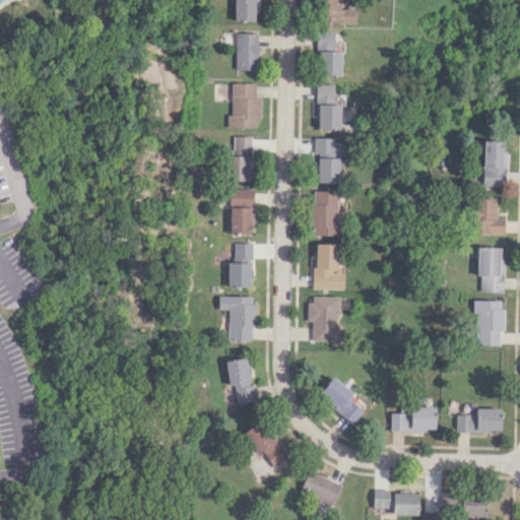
[(256,0),(234,0),(234,20),(256,21),(256,0)]
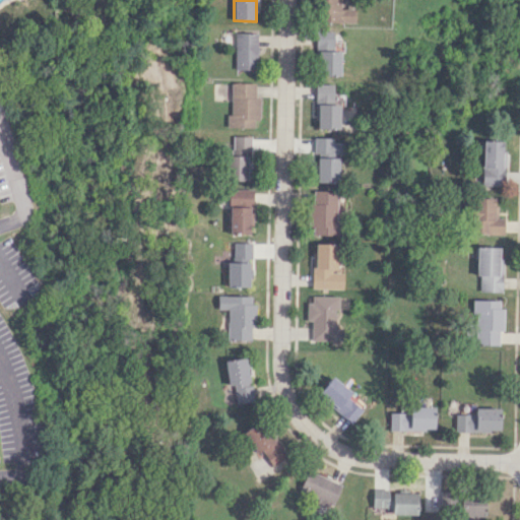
[(353,22),(353,8),(339,8),(339,0),(317,0),(317,21),(353,22)]
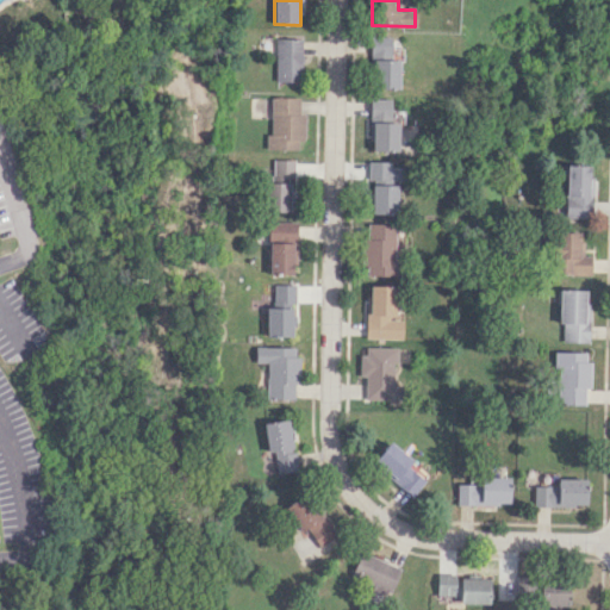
[(391,58),(391,36),(372,36),(372,88),(398,88),(398,58),(391,58)]
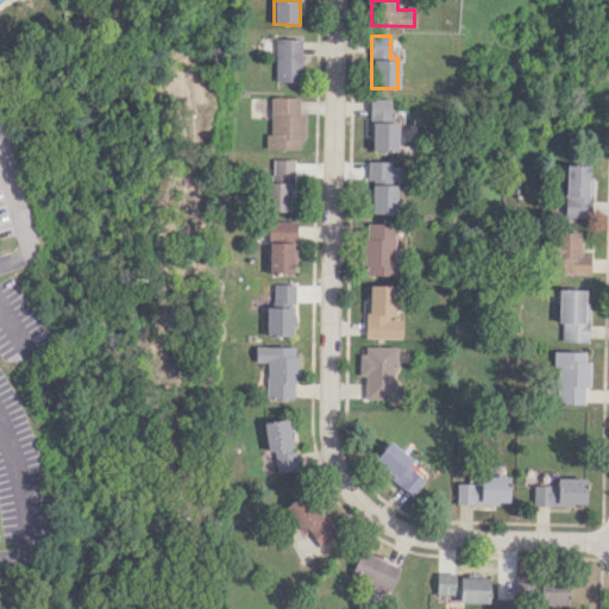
[(302,38),(276,38),(275,81),(302,81),(302,38)]
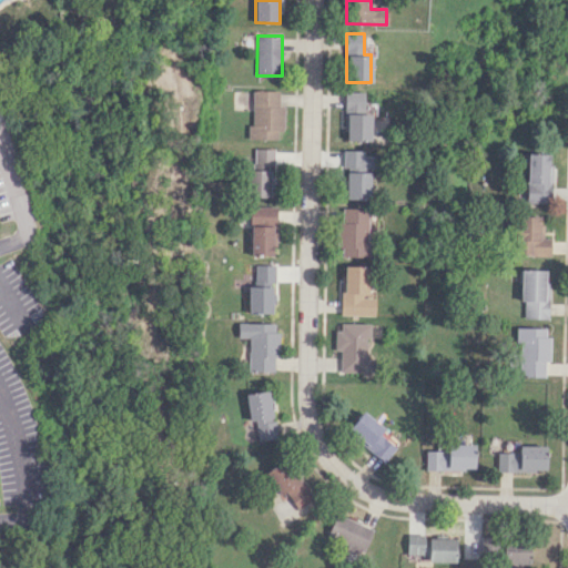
[(250,139),(279,139),(279,128),(284,128),(283,105),(280,105),(280,90),(253,90),(253,124),(250,124),(250,139)]
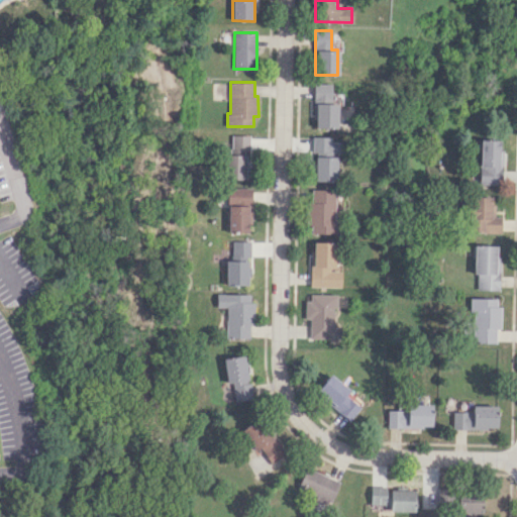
[(314,128),(337,127),(336,103),(331,103),(330,83),(313,84),(314,128)]
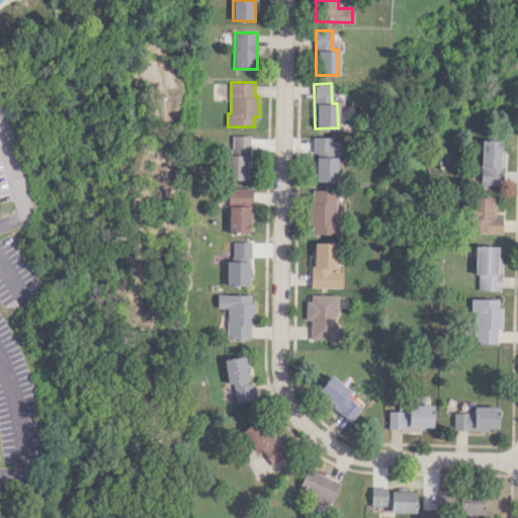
[(249,136),(233,135),(233,155),(228,154),(228,179),(249,179),(249,136)]
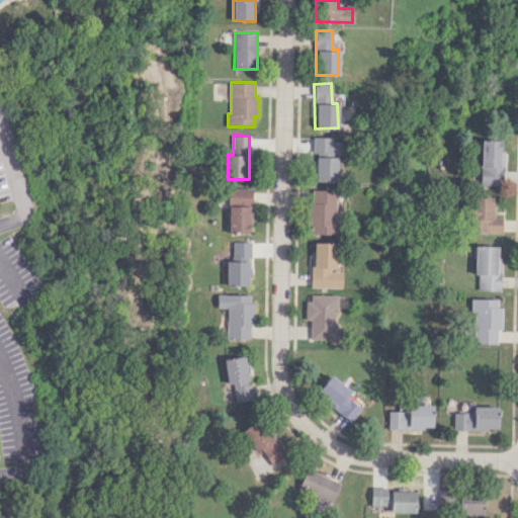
[(340,141),(332,141),(332,137),(314,137),(315,181),(338,181),(337,154),(341,154),(340,141)]
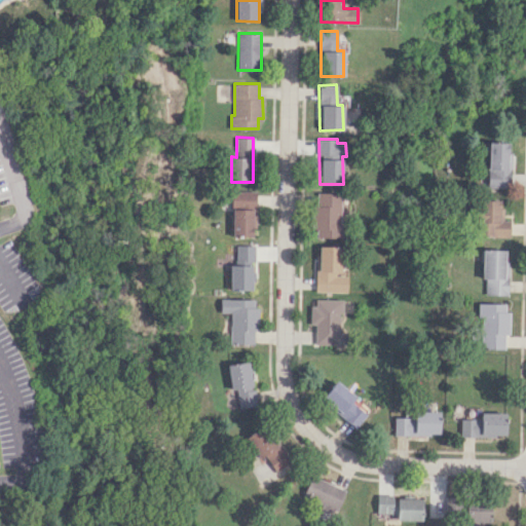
[(487,187),(510,187),(510,142),(488,142),(487,187)]
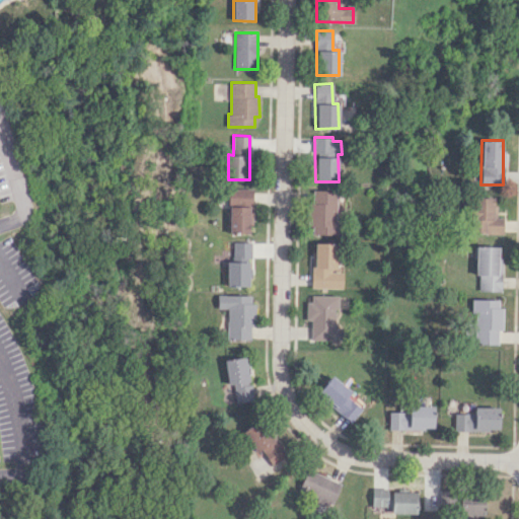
[(230,234),(252,233),(252,189),(229,189),(230,234)]
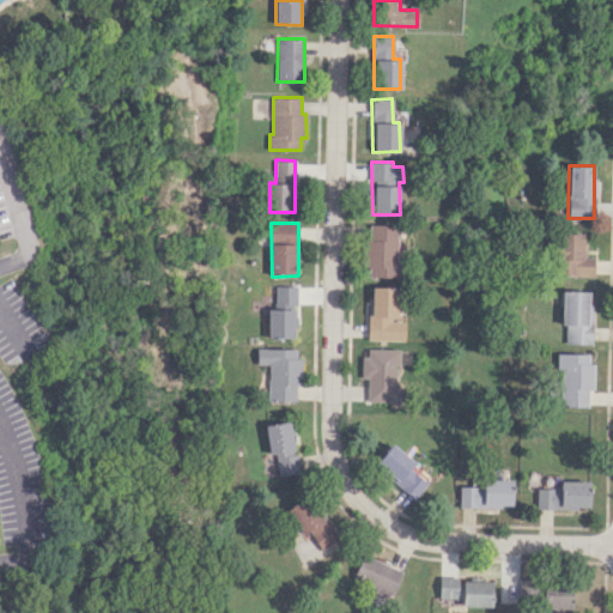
[(396,277),(398,224),(369,224),(369,240),(365,240),(364,267),(370,267),(369,277),(396,277)]
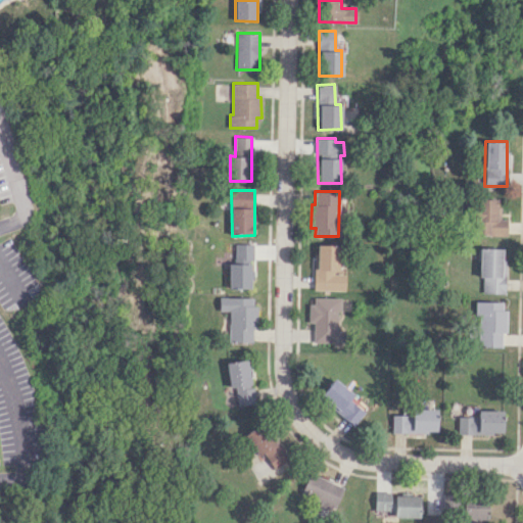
[(498,198),(476,198),(477,235),(508,234),(507,218),(500,219),(498,198)]
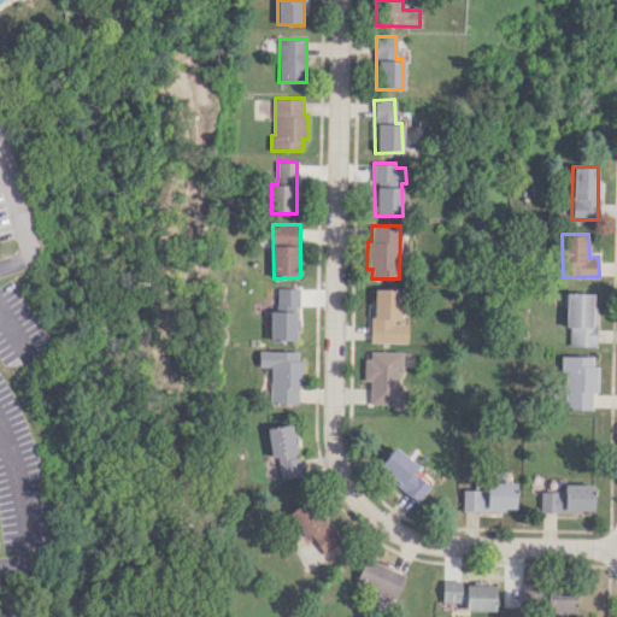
[(300,287),(277,287),(277,311),(271,311),(270,340),(295,340),(297,305),(299,305),(300,287)]
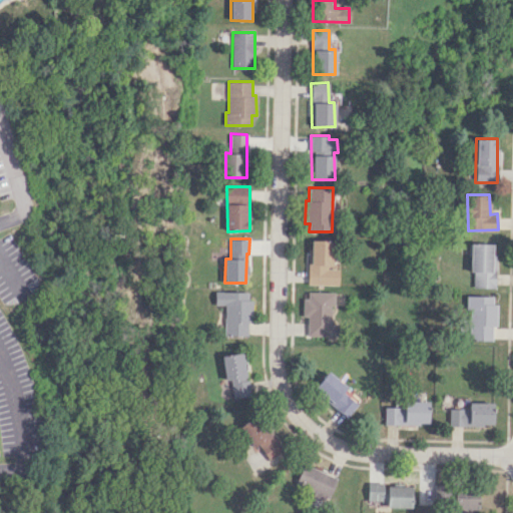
[(338,285),(338,270),(331,269),(332,240),(309,239),(308,285),(338,285)]
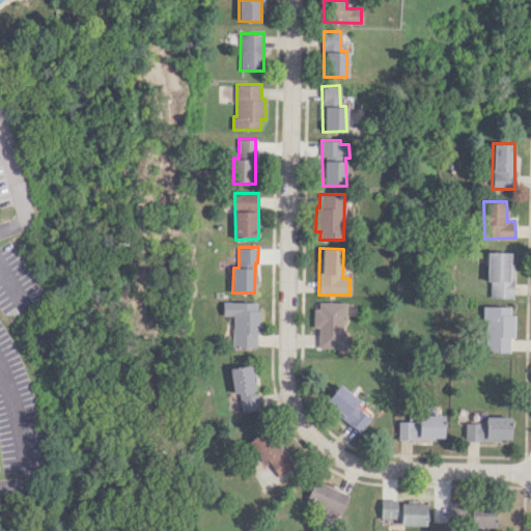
[(490,298),(512,298),(512,252),(486,252),(486,281),(491,281),(490,298)]
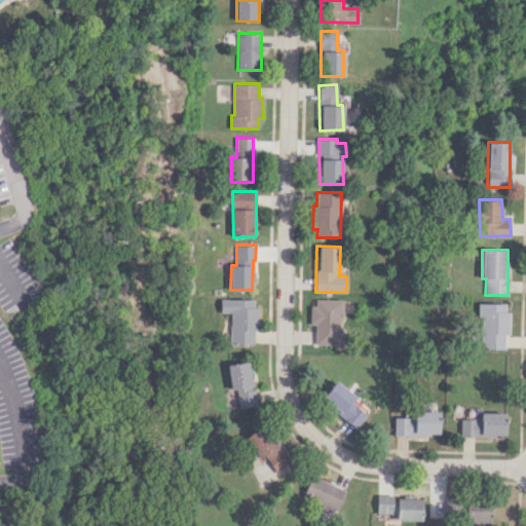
[(258,299),(221,299),(221,312),(231,312),(230,344),(257,344),(258,299)]
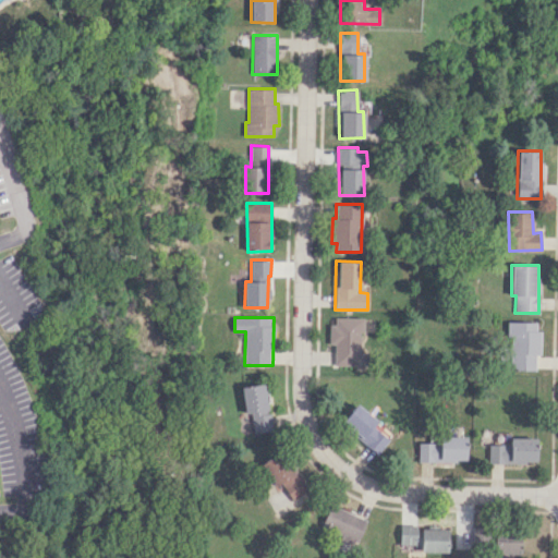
[(362,317),(330,317),(330,344),(335,344),(334,365),(367,366),(367,351),(362,351),(362,317)]
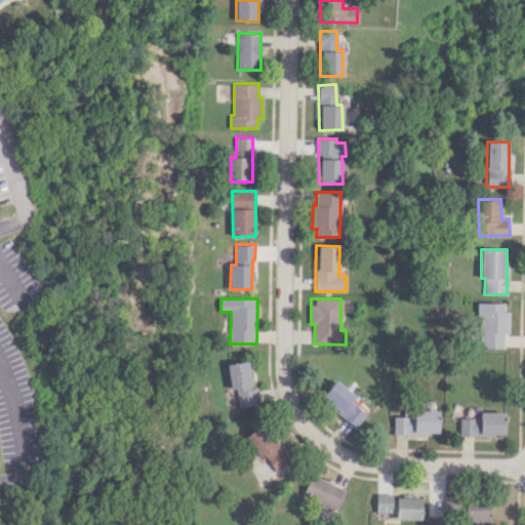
[(509,334),(509,311),(505,311),(505,303),(478,303),(477,316),(481,316),(480,348),(502,348),(503,334),(509,334)]
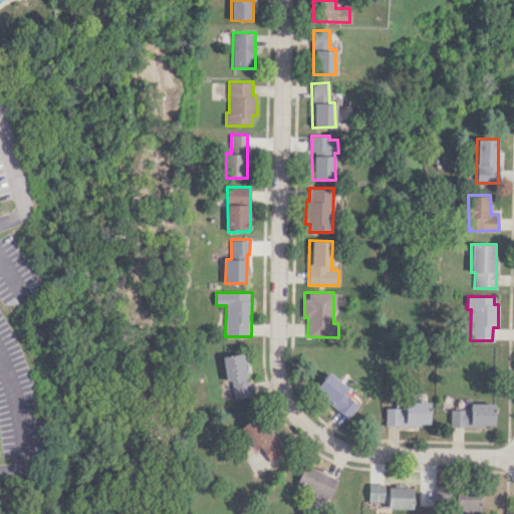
[(251,397),(246,353),(223,355),(226,381),(231,380),(233,399),(251,397)]
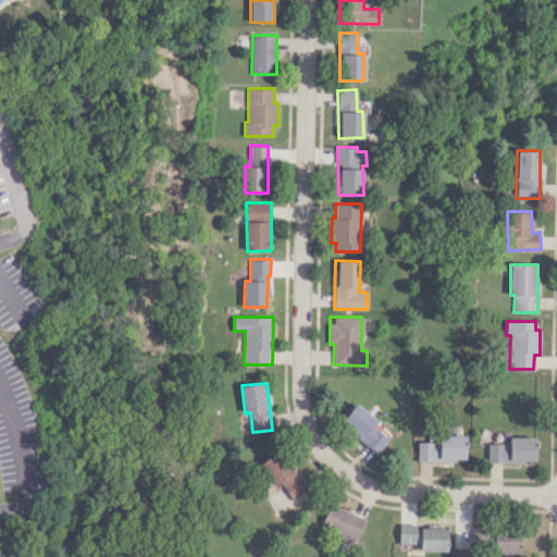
[(378,419),(356,403),(341,423),(379,452),(390,436),(373,424),(378,419)]
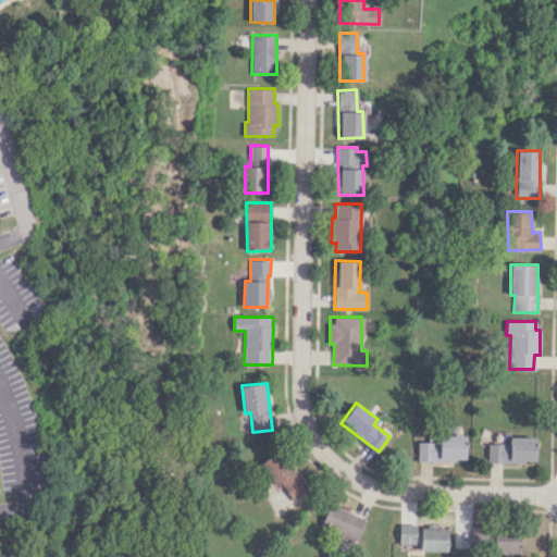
[(418,460),(465,461),(466,435),(438,435),(438,442),(418,442),(418,460)]
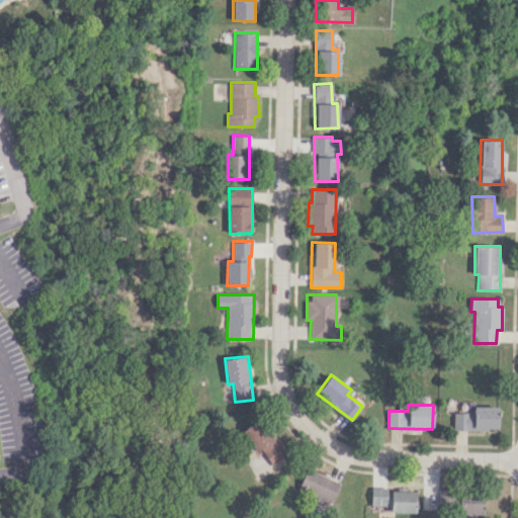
[(497,406),(472,407),(472,412),(452,413),(453,430),(497,429),(497,406)]
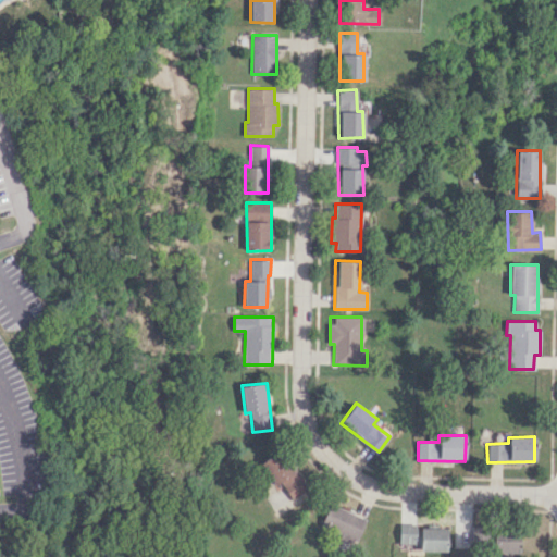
[(262,463),(277,483),(280,482),(293,499),(308,487),(281,449),(262,463)]
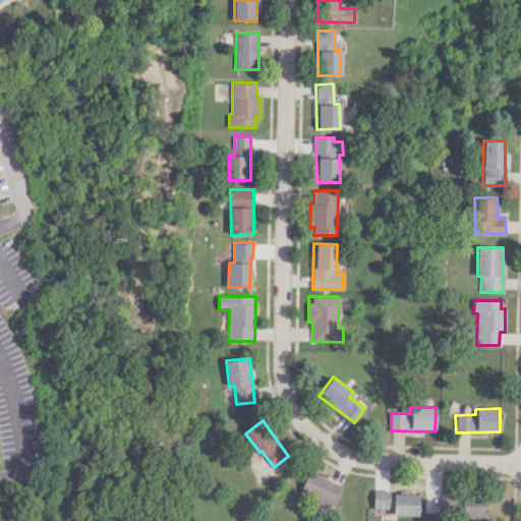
[(300,493),(334,507),(343,485),(309,471),(300,493)]
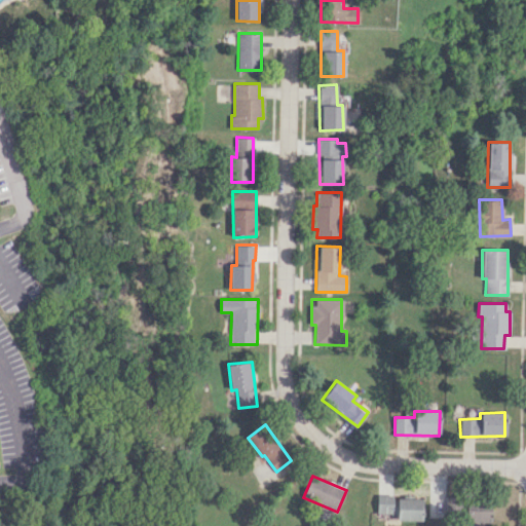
[(393,494),(377,494),(377,514),(393,514),(393,494)]
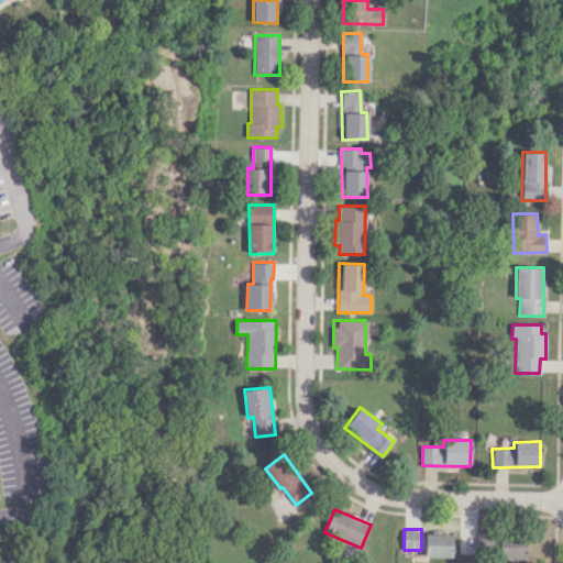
[(424,556),(452,556),(451,533),(424,533),(424,556)]
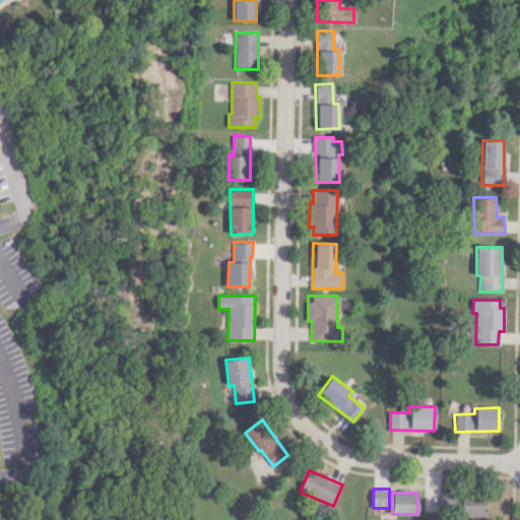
[(485,515),(484,495),(460,496),(461,516),(485,515)]
